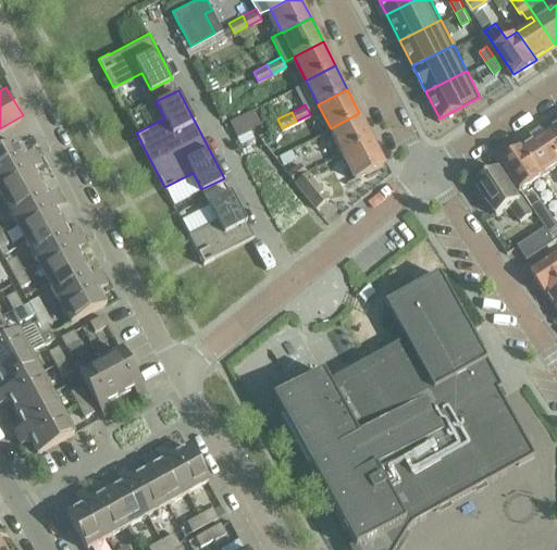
[(371,137),(359,113),(331,128),(343,152),(371,137)]
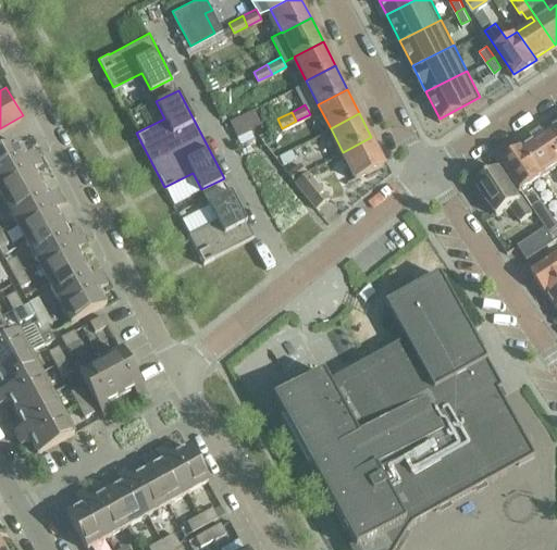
[(556,124),(545,133),(556,151),(556,124)]
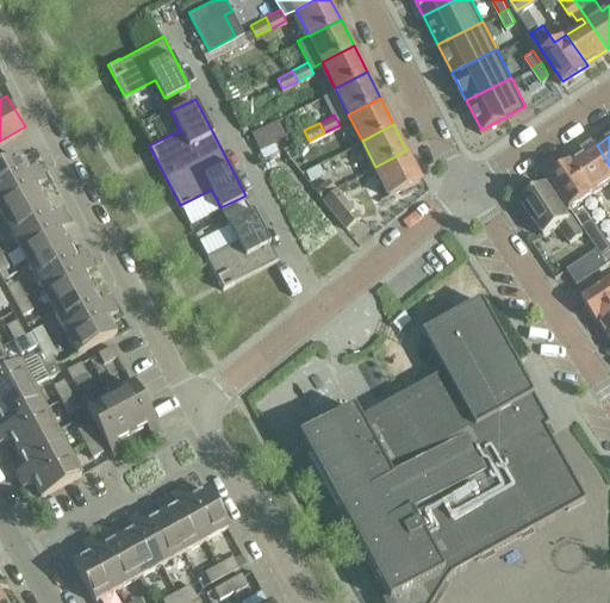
[(296,147),(313,178),(331,167),(324,155),(317,160),(306,141),(296,147)]
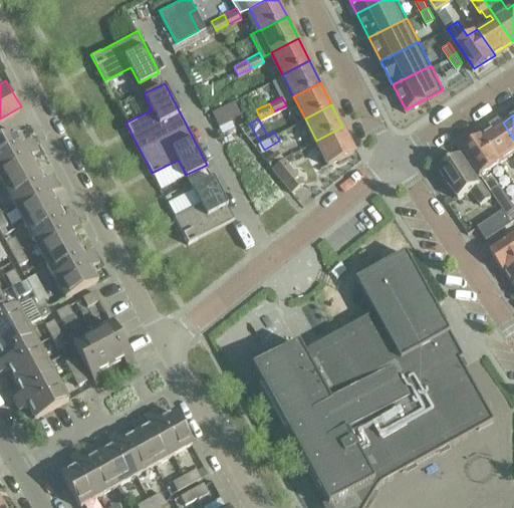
[(513,140),(503,122),(484,136),(501,161),(513,151),(513,140)]
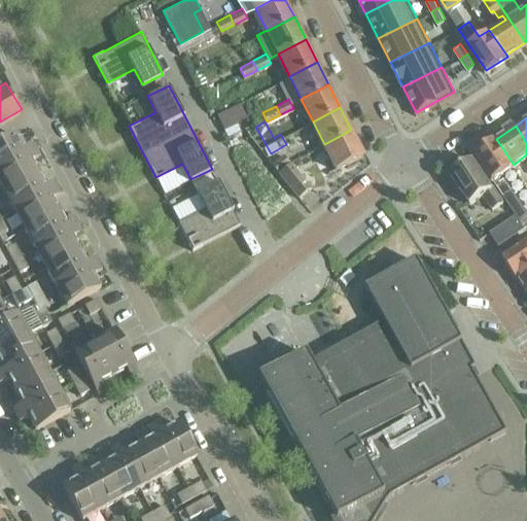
[(351,130),(324,144),(336,167),(362,152),(351,130)]
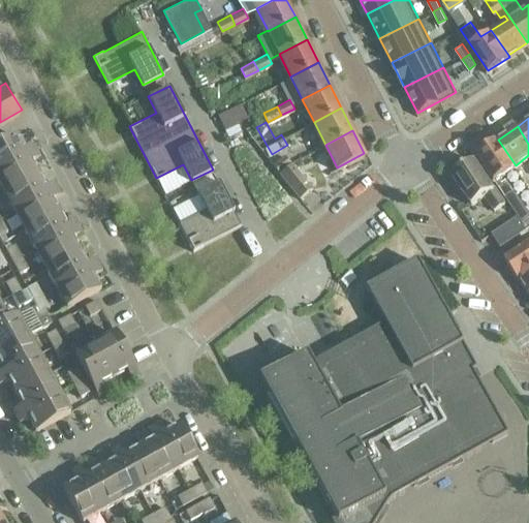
[(0,142),(0,166),(37,147),(33,140),(24,145),(18,132),(0,142)]
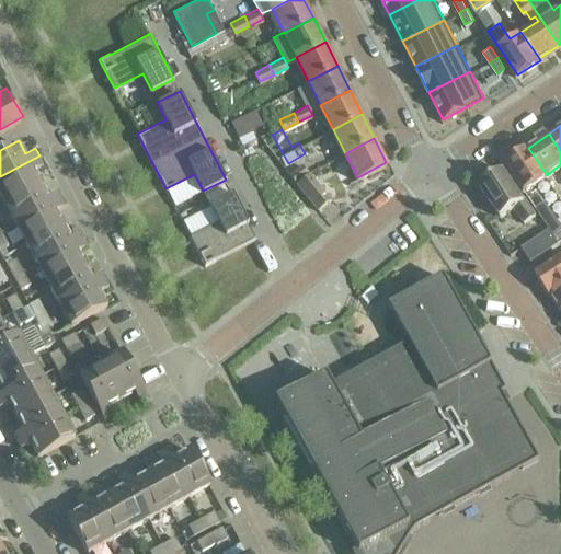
[(507,164),(518,180),(554,233),(560,228),(560,223),(546,199),(544,200),(536,189),(534,191),(530,186),(547,175),(528,148),(527,146),(505,160),(507,164)]
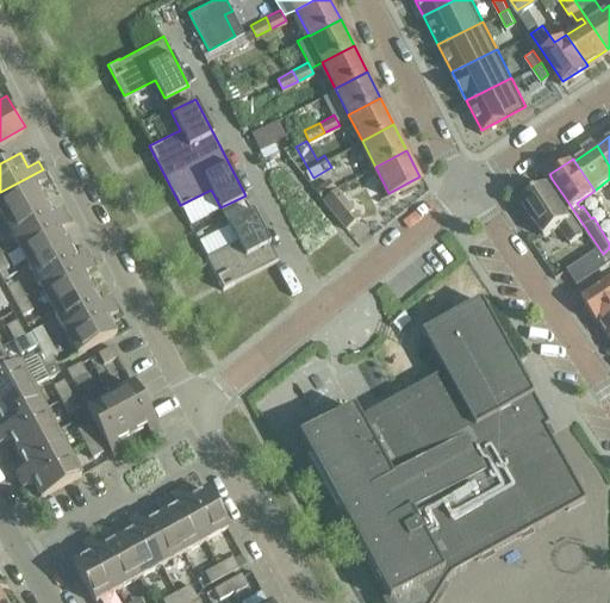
[(0,192),(0,206),(6,217),(44,197),(37,182),(47,176),(43,169),(0,192)]
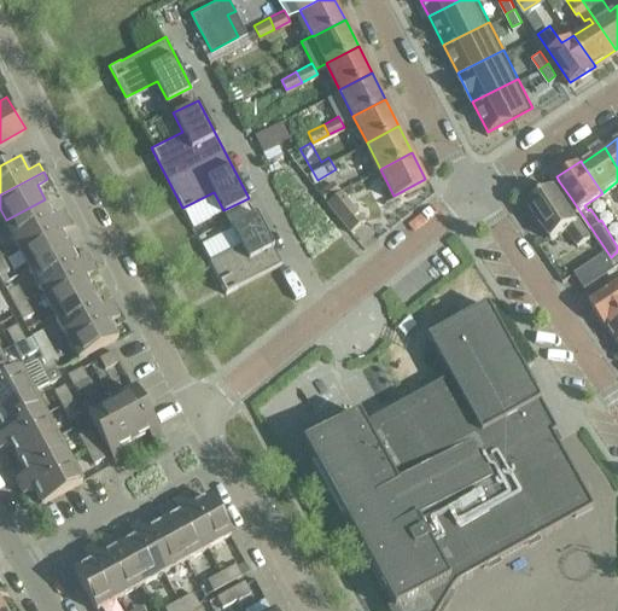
[(319,190),(326,198),(339,187),(332,179),(319,190)]
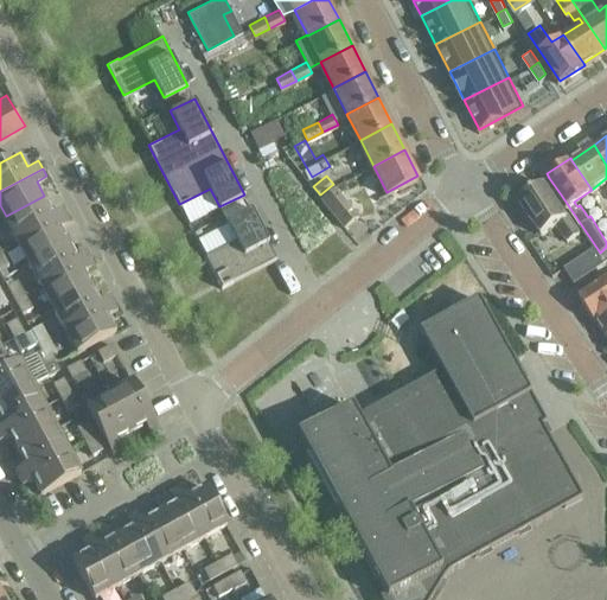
[(556,198),(561,195),(549,178),(544,182),(544,180),(518,197),(541,231),(556,222),(568,238),(581,230),(568,211),(566,212),(556,198)]
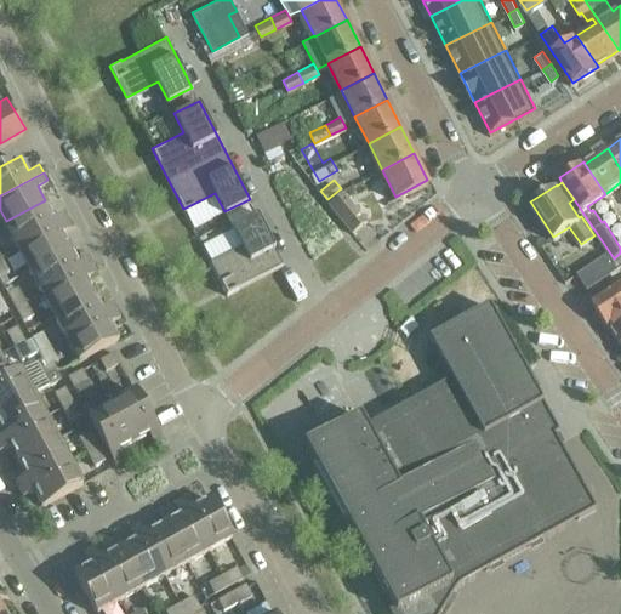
[(328,200),(352,229),(366,217),(342,188),(328,200)]
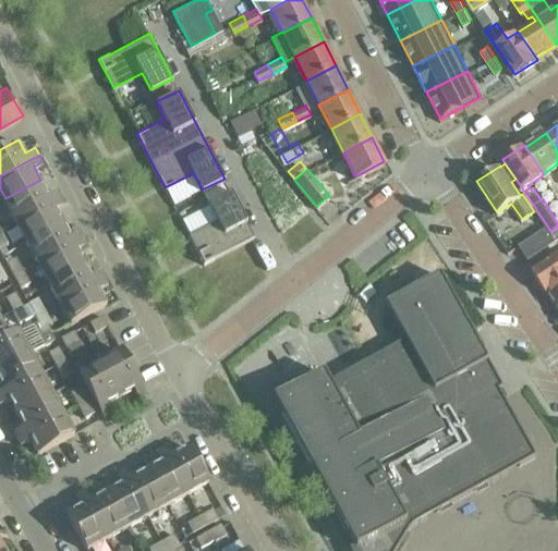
[(5,198),(16,219),(61,195),(57,188),(48,193),(40,180),(5,198)]
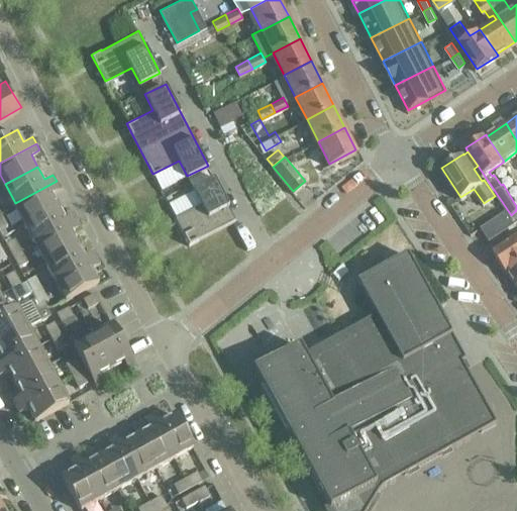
[(175,216),(189,242),(198,237),(235,218),(213,176),(193,187),(201,202),(175,216)]
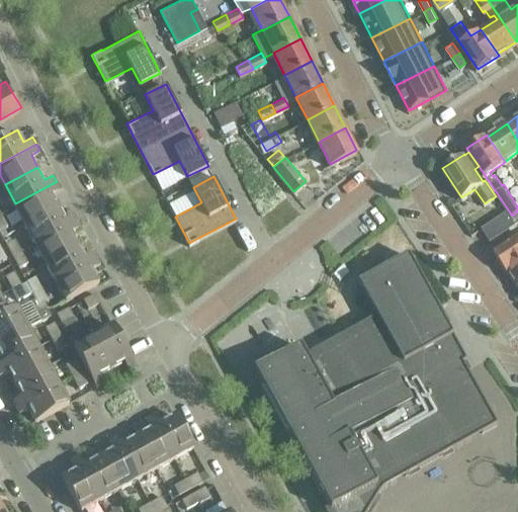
[(15,203),(25,223),(58,204),(52,192),(61,188),(57,181),(15,203)]
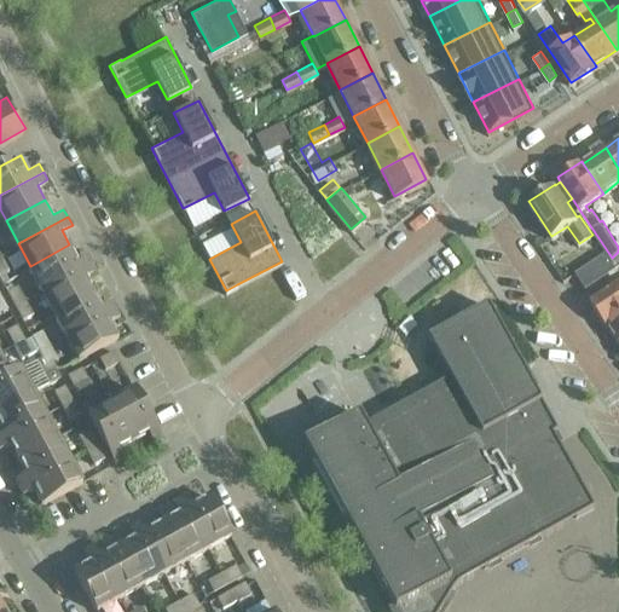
[(30,266),(42,289),(92,261),(87,254),(77,259),(69,244),(30,266)]
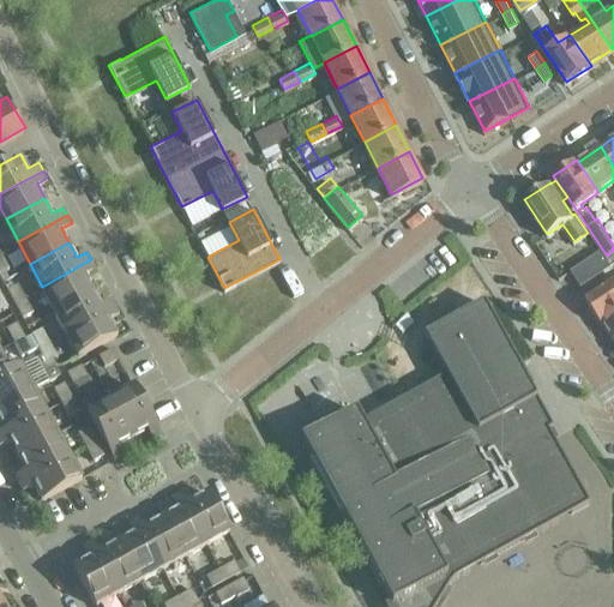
[(601,248),(570,268),(581,283),(611,264),(601,248)]
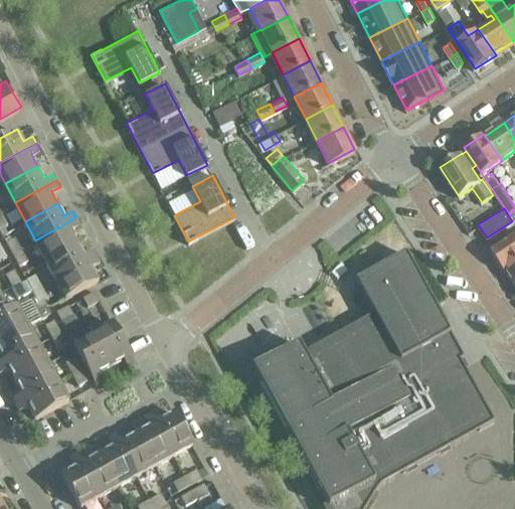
[(0,210),(0,227),(3,233),(12,229),(1,210),(0,210)]
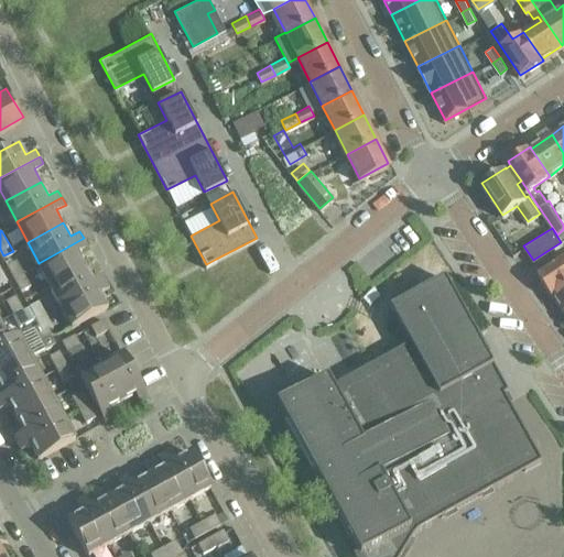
[(39,263),(50,284),(85,263),(78,250),(87,246),(84,238),(39,263)]
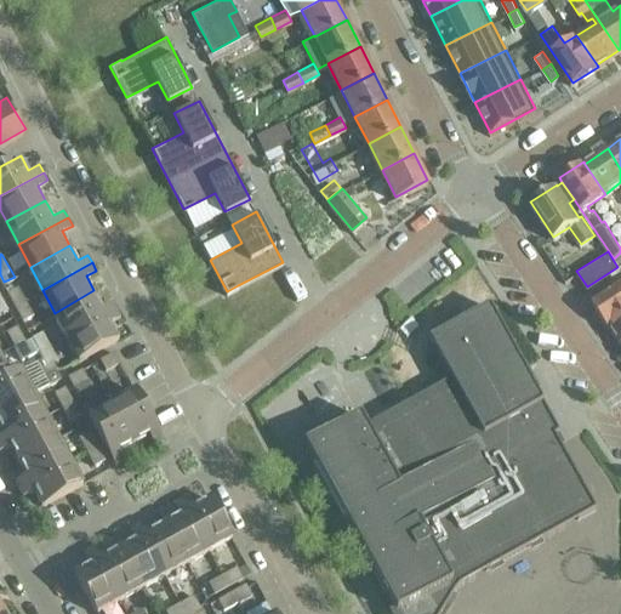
[(4,282),(17,305),(27,299),(15,277),(4,282)]
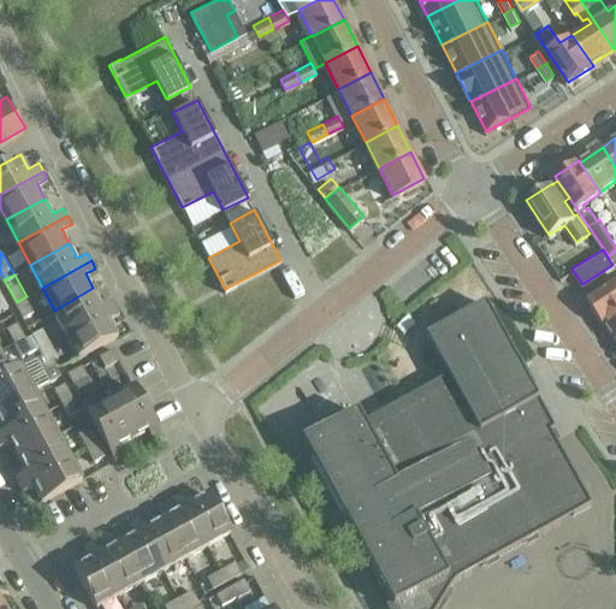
[(615,279),(588,299),(604,323),(615,314),(615,279)]
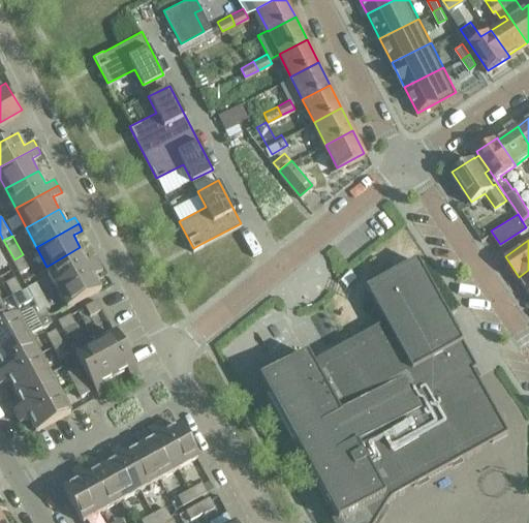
[(47,267),(57,285),(99,262),(96,255),(87,260),(80,247),(47,267)]
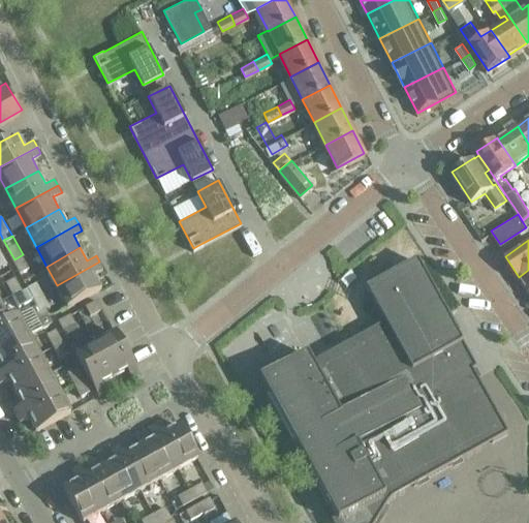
[(23,254),(14,259),(20,269),(28,265),(23,254)]
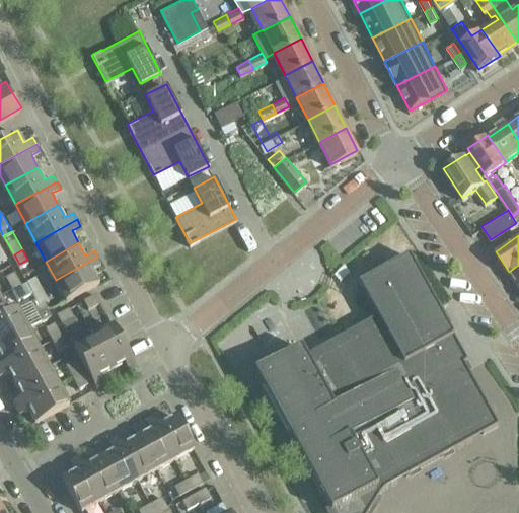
[(466,358),(408,252),(358,280),(377,313),(269,373),(267,374),(265,376),(264,378),(264,381),(263,383),(264,386),(265,388),(329,506),(326,508),(326,507),(324,508),(326,512),(365,512),(381,488),(380,487),(379,487),(377,483),(404,467),(405,470),(404,471),(405,472),(454,445),(453,444),(452,445),(450,441),(482,425),(483,428),(482,429),(483,430),(498,422),(486,401),(485,402),(485,404),(482,406),(468,382),(472,380),(472,381),(474,380),(462,360),(466,358)]
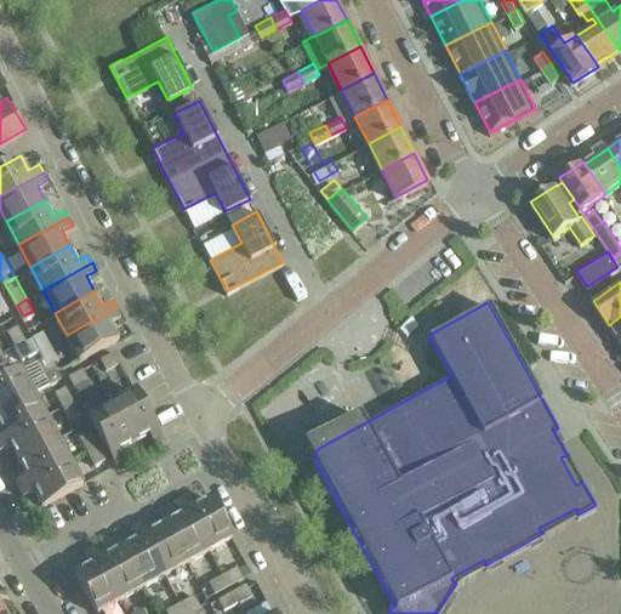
[(117,307),(67,335),(79,357),(119,335),(110,319),(120,314),(117,307)]
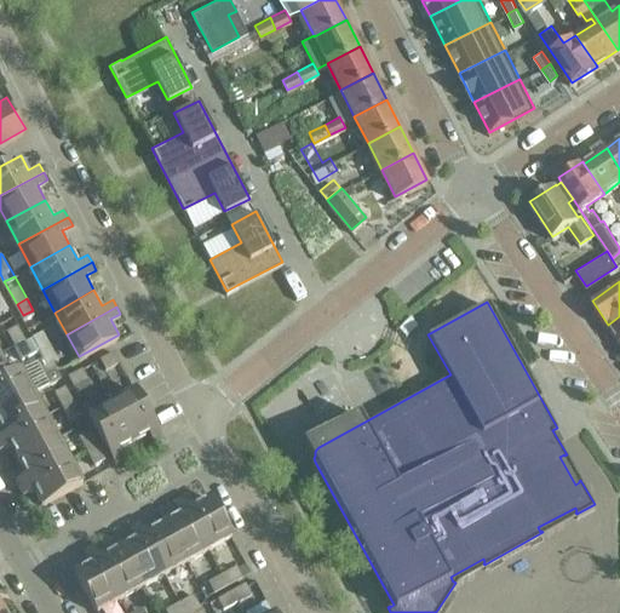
[(619,316),(608,325),(619,342),(619,316)]
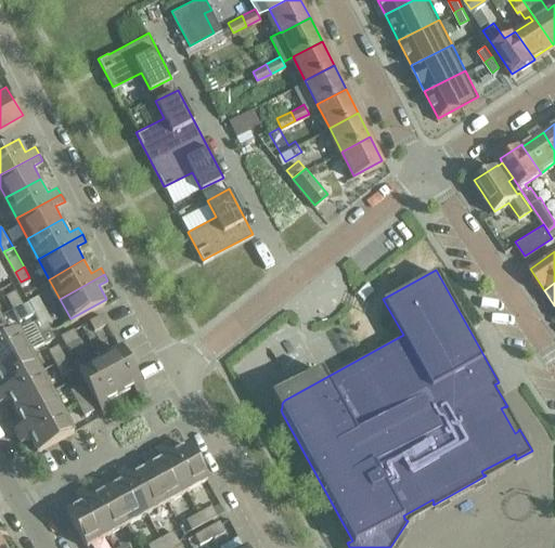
[(5,292),(13,307),(23,301),(15,287),(5,292)]
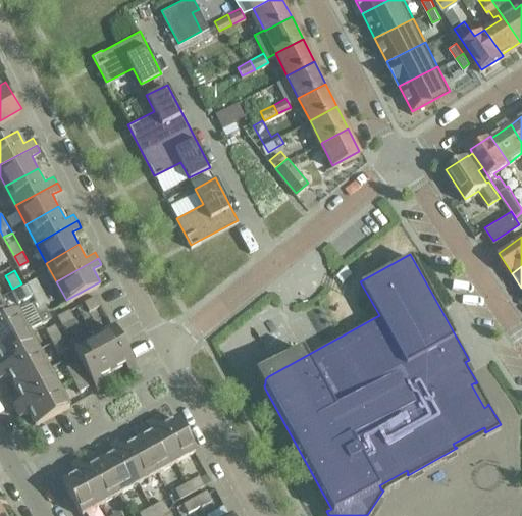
[(27,280),(34,294),(43,289),(36,275),(27,280)]
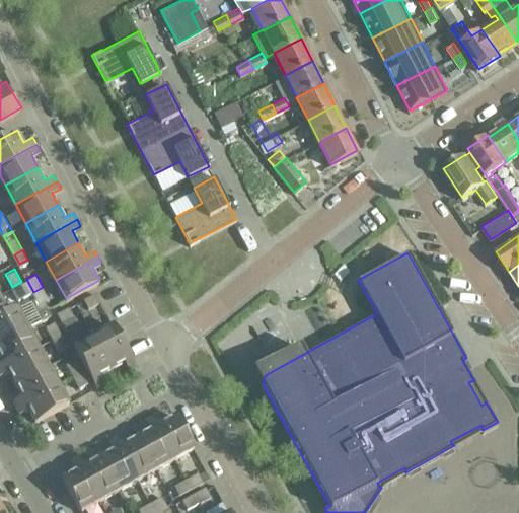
[(21,282),(12,287),(17,298),(27,293),(21,282)]
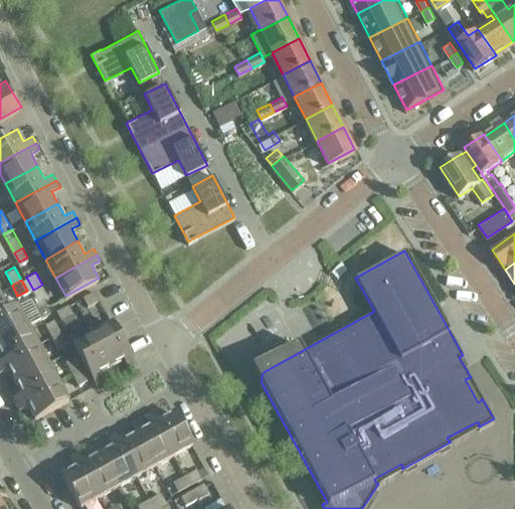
[(33,290),(36,295),(38,300),(44,297),(47,295),(42,285),(33,290)]
